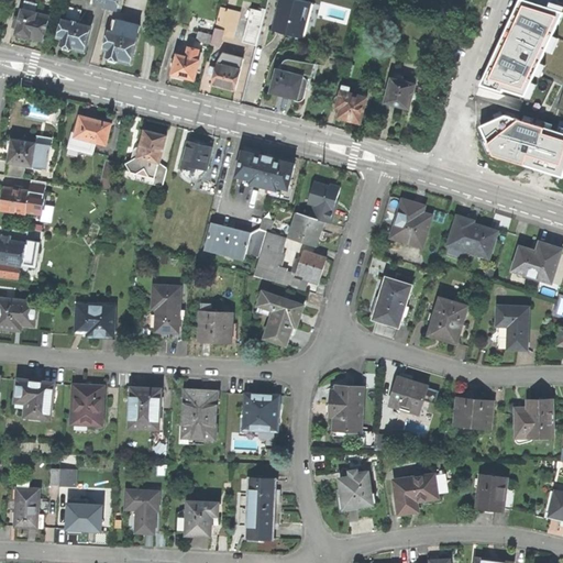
[(284,34),(300,39),(309,3),(295,0),(279,0),(278,9),(279,9),(274,32),(284,34)]
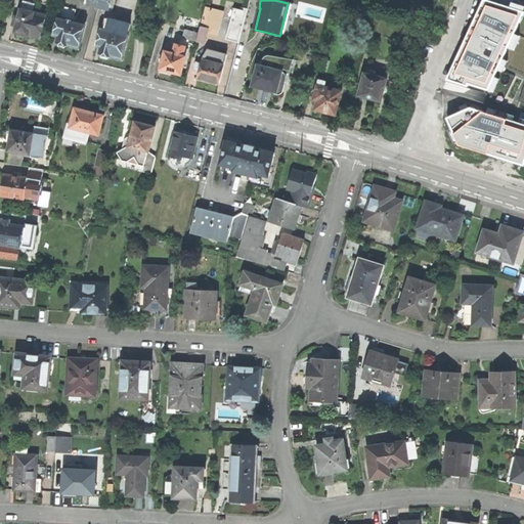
[(468,83),(488,89),(505,52),(523,12),(485,0),(483,0),(448,80),(467,85),(468,83)]
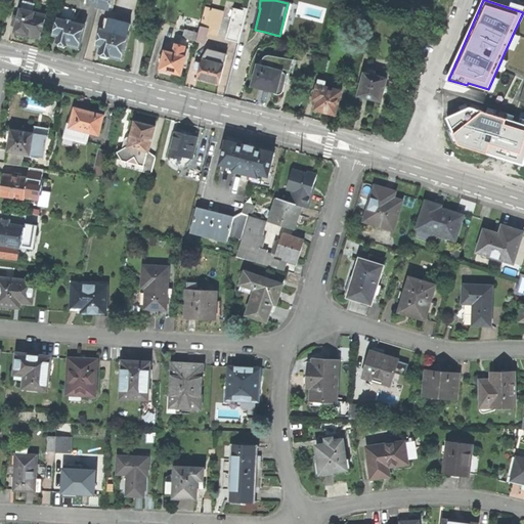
[(40,40),(46,16),(33,13),(35,5),(23,3),(19,17),(15,16),(12,28),(16,29),(15,34),(18,38),(23,39),(27,37),(32,38),(40,40)]
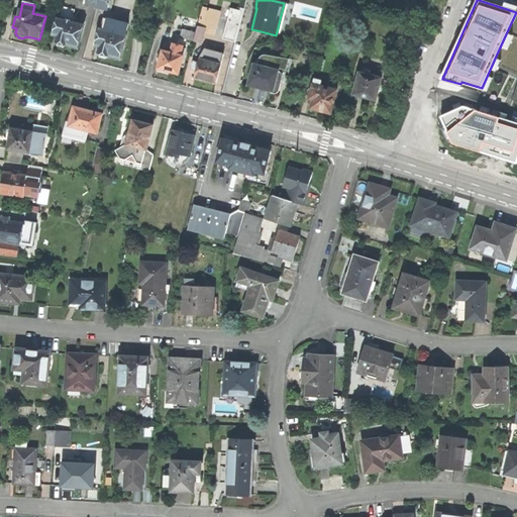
[(64,8),(61,18),(73,21),(75,11),(64,8)]
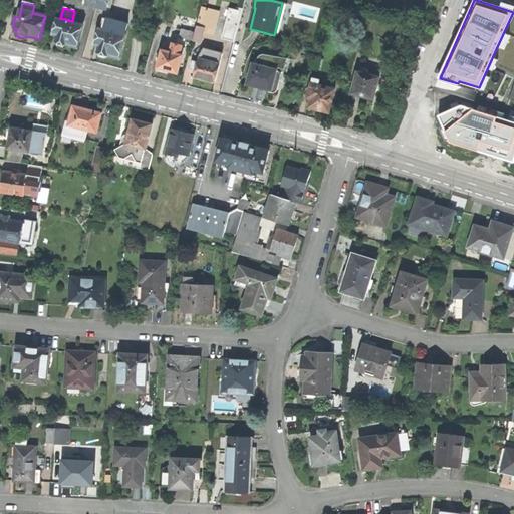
[(192,41),(200,43),(203,30),(214,32),(219,13),(201,8),(194,32),(192,41)]
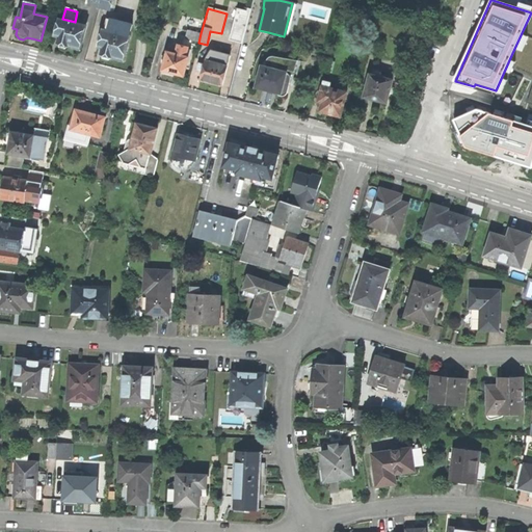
[(249,12),(238,9),(230,38),(242,42),(249,12)]
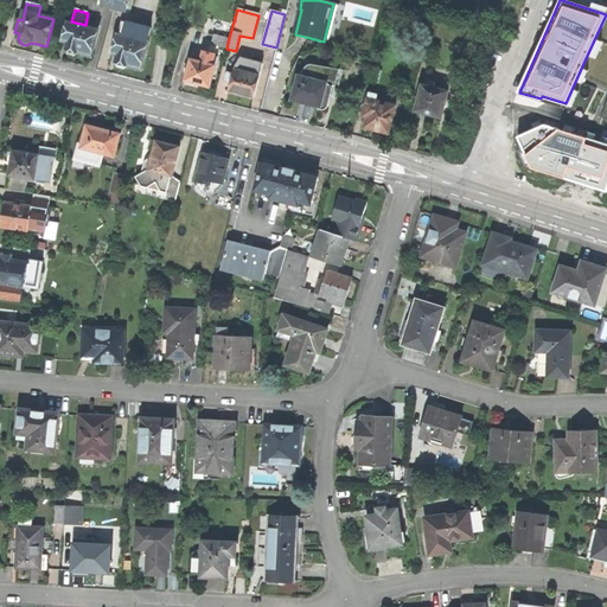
[(91,57),(98,29),(85,25),(71,21),(68,20),(62,42),(68,44),(66,51),(68,51),(68,55),(76,57),(78,55),(84,56),(91,57)]
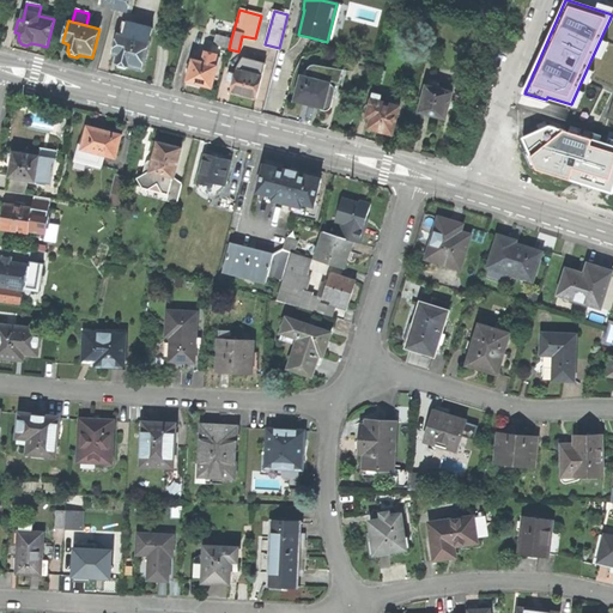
[(134,68),(143,71),(150,42),(149,42),(152,29),(127,23),(125,31),(121,31),(120,35),(119,34),(114,55),(119,56),(116,64),(117,65),(117,68),(125,70),(127,66),(134,68)]
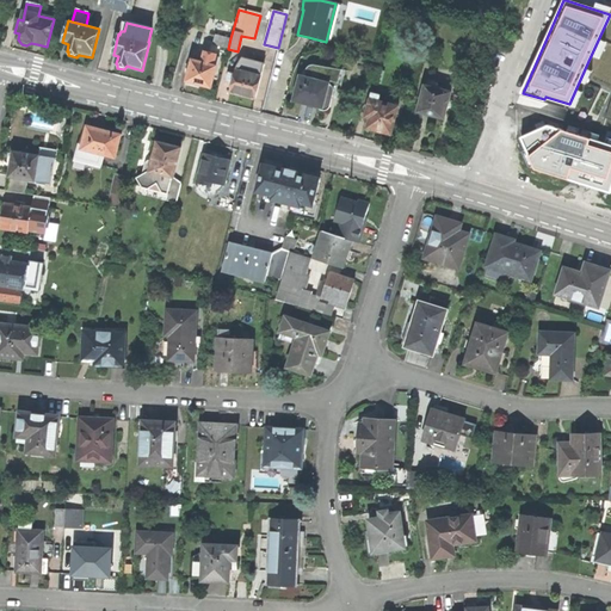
[(213,44),(228,49),(230,38),(216,35),(213,44)]
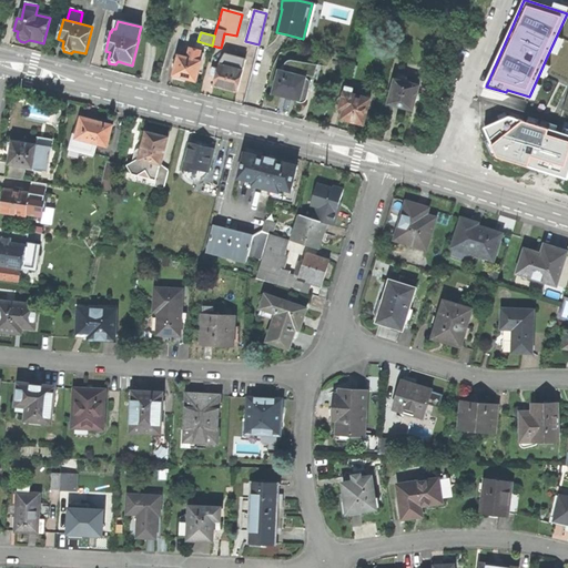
[(203,53),(190,50),(188,58),(179,56),(173,79),(180,81),(184,82),(184,79),(196,82),(203,53)]
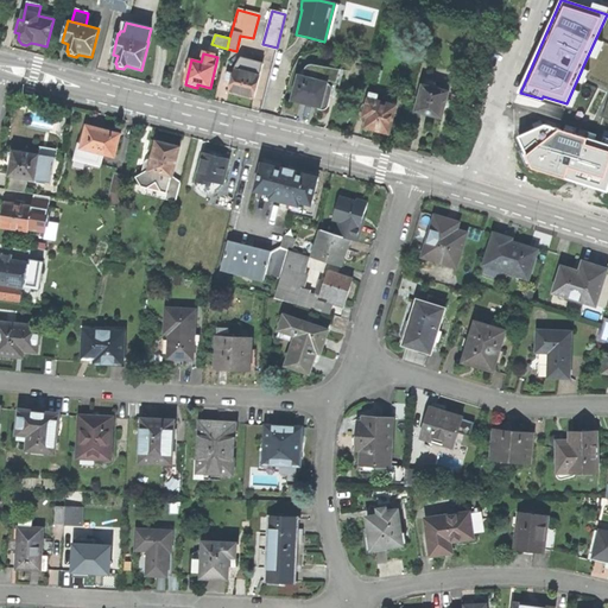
[(241,95),(254,99),(263,65),(241,61),(240,68),(236,67),(235,70),(234,70),(233,76),(226,75),(225,82),(230,84),(229,93),(241,95)]
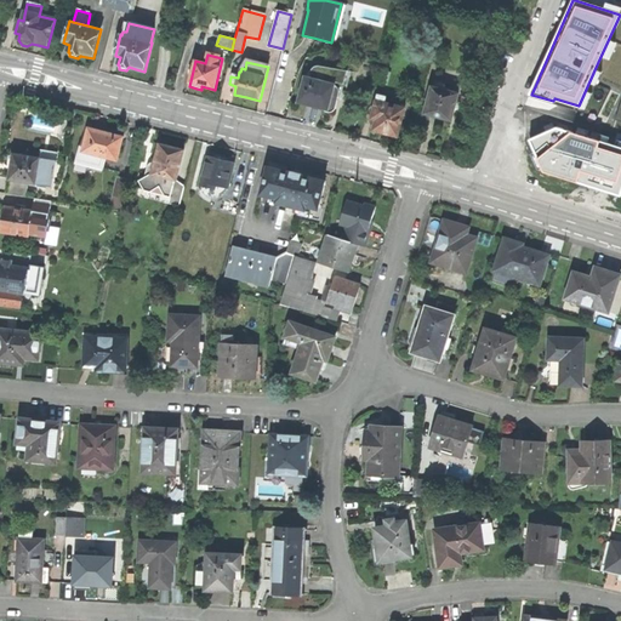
[(357,73),(370,77),(372,66),(360,62),(357,73)]
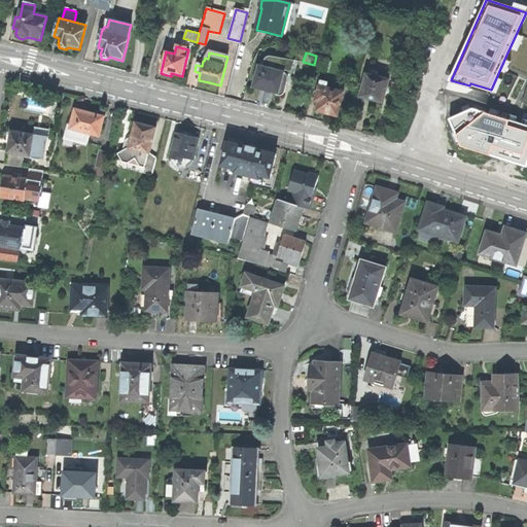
[(316,75),(323,76),(327,62),(320,60),(316,75)]
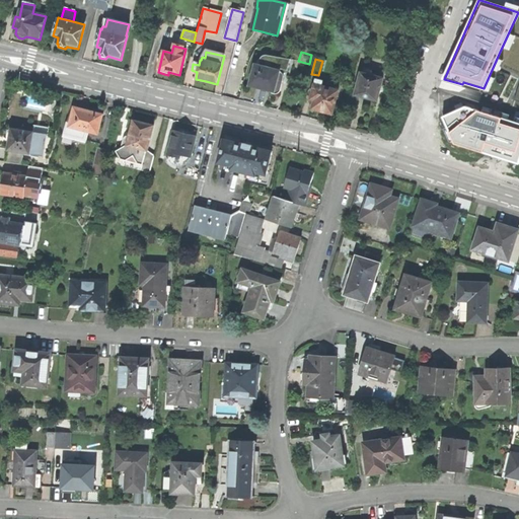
[(280,92),(283,82),(277,80),(279,70),(273,69),(272,70),(255,66),(250,86),(256,87),(266,89),(265,92),(273,95),(276,95),(278,94),(280,92)]
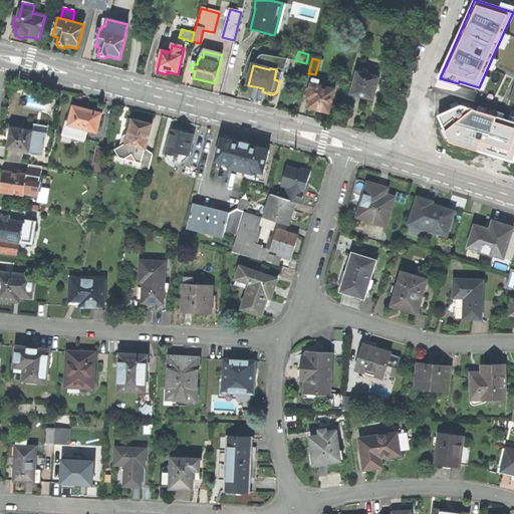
[(361,96),(373,99),(378,78),(357,72),(351,94),(361,96)]
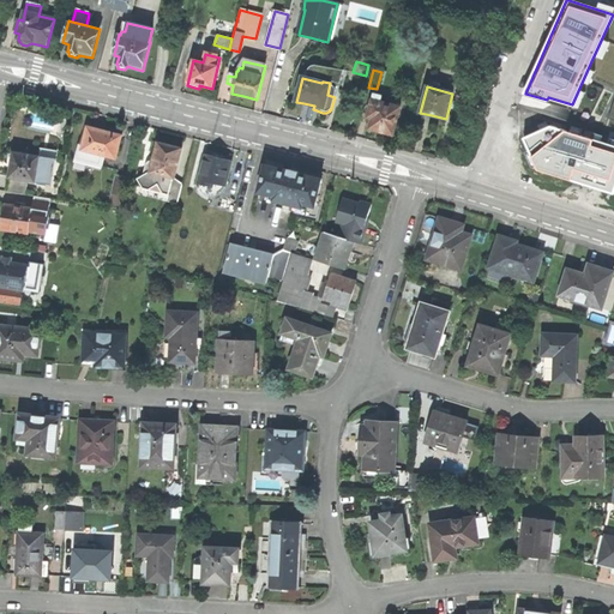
[(392,136),(399,108),(380,103),(381,96),(373,95),(367,119),(372,120),(369,130),(381,133),(392,136)]
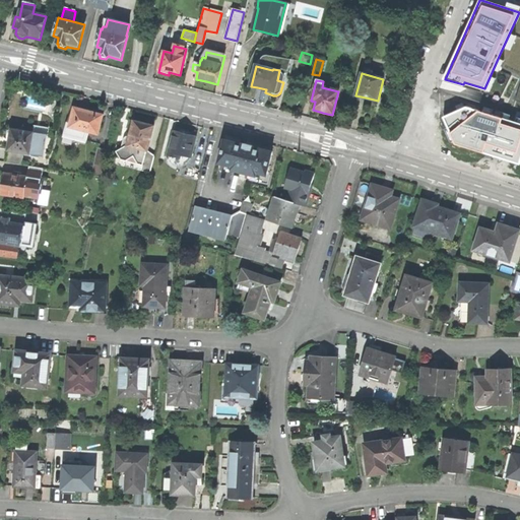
[(64,138),(86,143),(89,132),(99,134),(104,116),(98,114),(98,112),(91,110),(88,110),(87,112),(75,109),(71,123),(68,122),(64,138)]
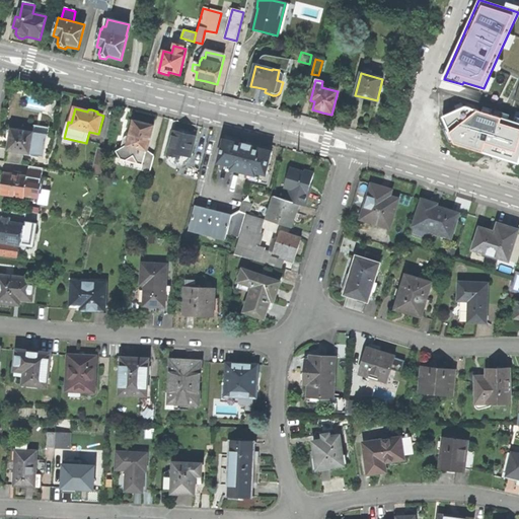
[(488,155),(516,163),(518,153),(518,125),(462,108),(442,119),(458,147),(488,155)]
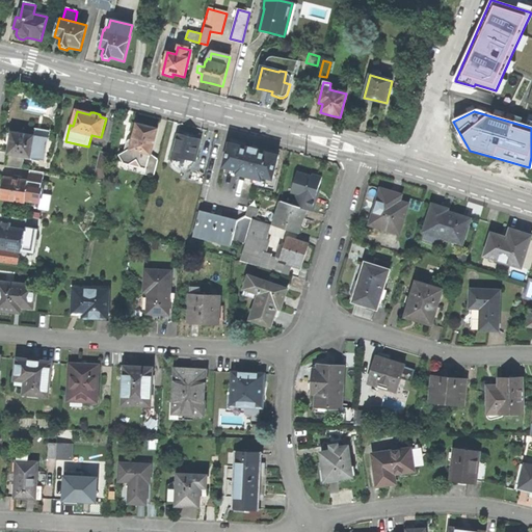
[(152,156),(159,130),(148,127),(138,125),(132,150),(130,150),(120,156),(125,164),(124,170),(154,178),(159,160),(152,156)]
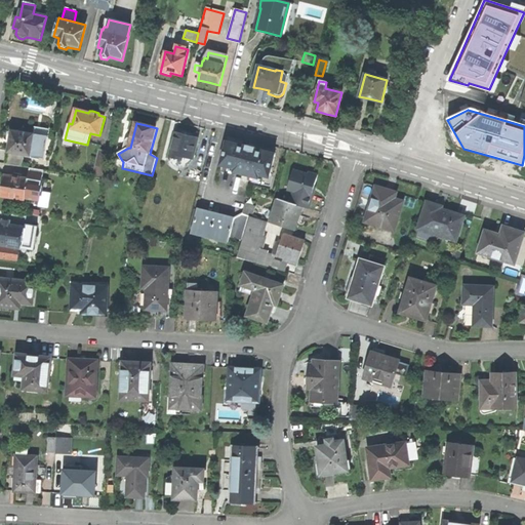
[(44,158),(48,137),(12,131),(10,143),(9,152),(10,152),(8,164),(23,167),(26,155),(44,158)]
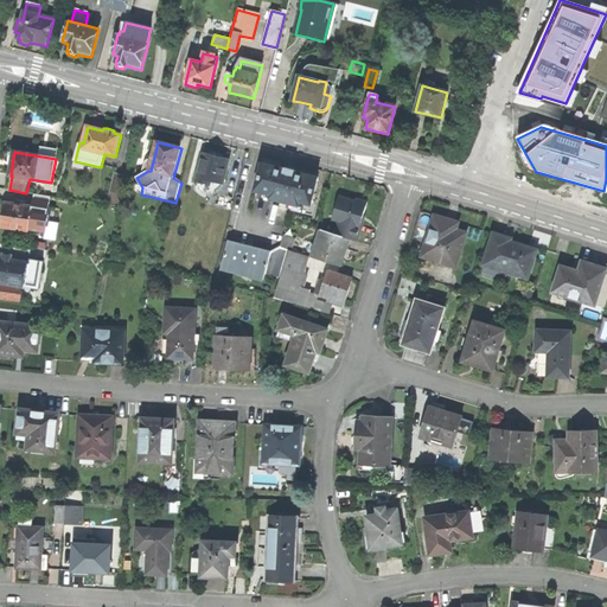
[(223,185),(230,161),(216,158),(204,154),(197,181),(210,185),(211,181),(223,185)]
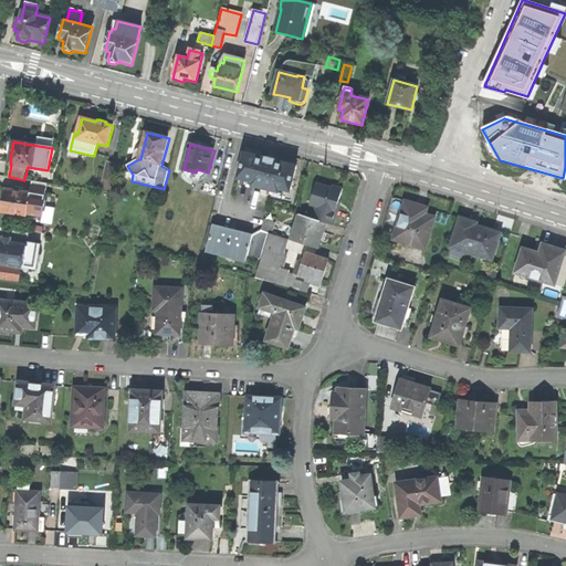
[(253,186),(263,188),(268,170),(264,169),(268,158),(259,156),(245,153),(239,178),(253,182),(253,186)]
